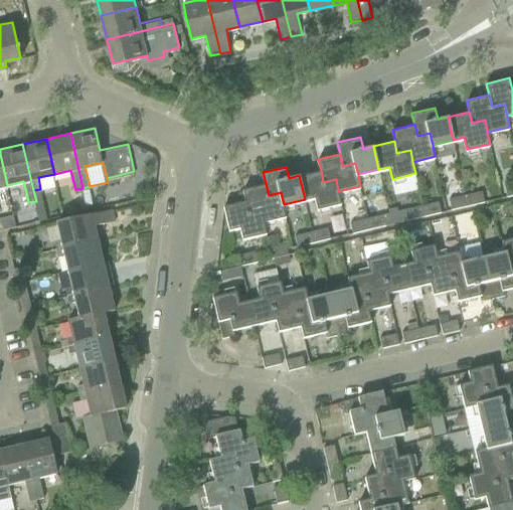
[(321,170),(299,175),(305,199),(315,196),(318,208),(341,203),(338,191),(336,179),(323,182),(321,170)]
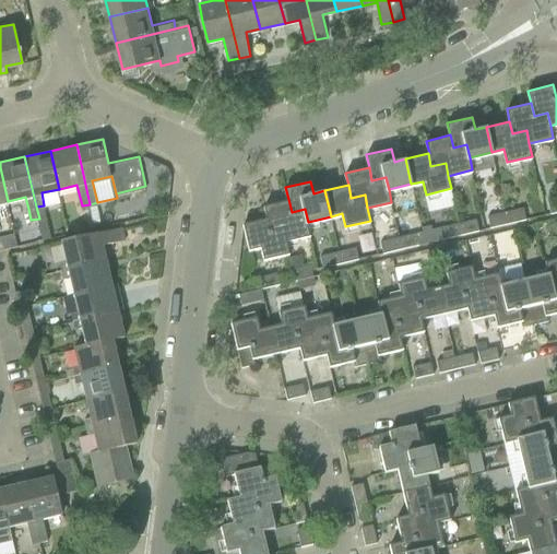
[(264,204),(268,217),(270,230),(283,227),(286,239),(310,234),(308,222),(305,209),(292,212),(288,199),(264,204)]
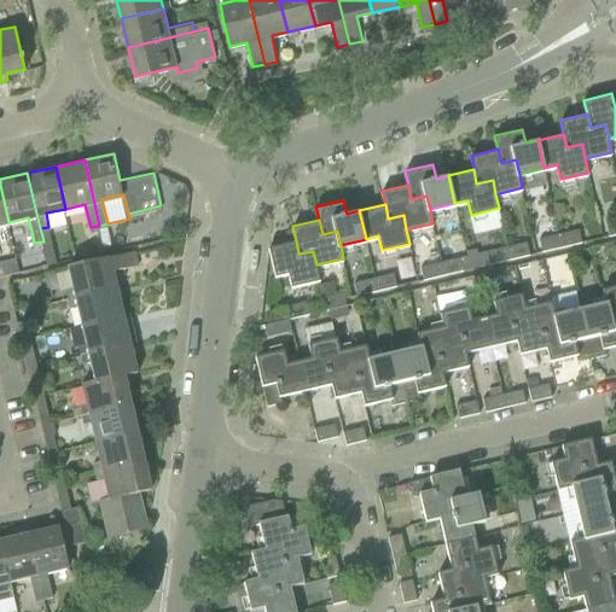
[(108,223),(99,226),(104,245),(112,244),(108,223)]
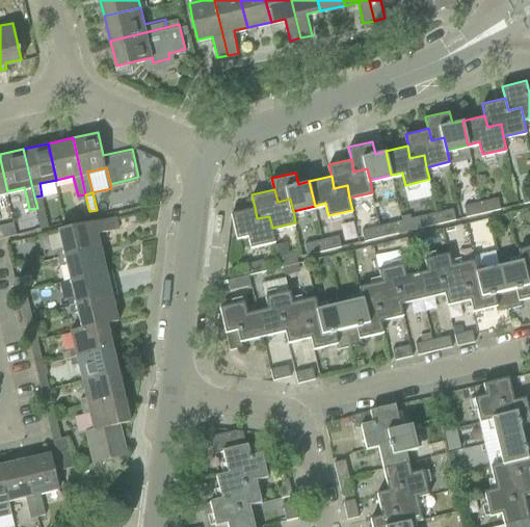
[(42,195),(34,196),(37,208),(40,218),(47,216),(44,204),(43,200),(42,195)]
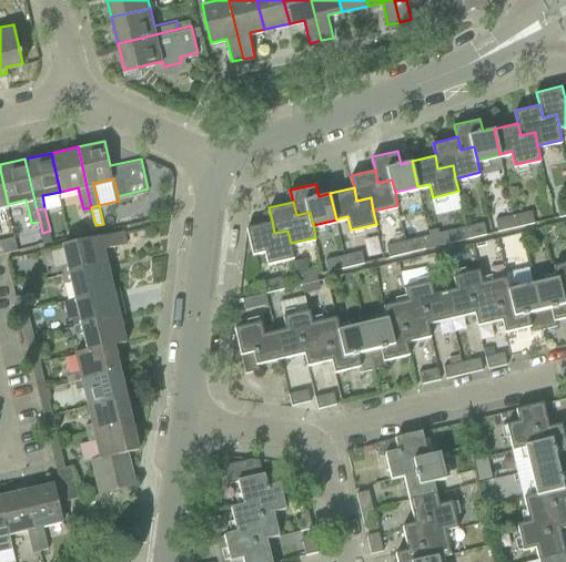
[(533,210),(514,214),(516,225),(535,221),(533,210)]
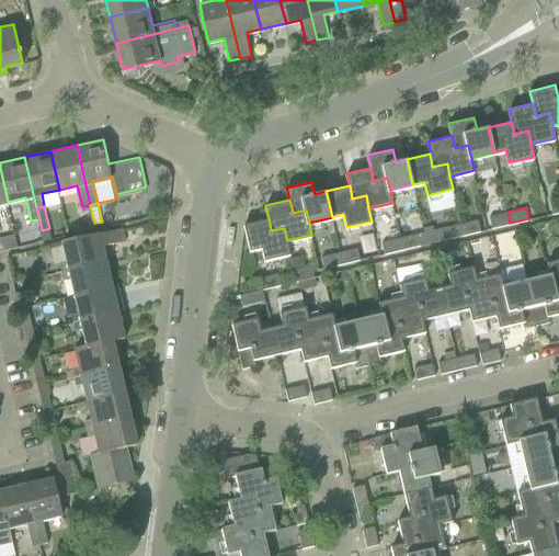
[(510,223),(508,212),(490,215),(493,226),(510,223)]
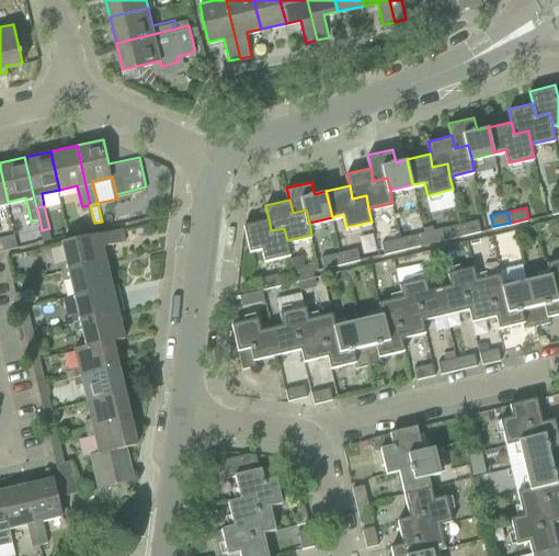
[(460,222),(464,234),(481,229),(479,217),(460,222)]
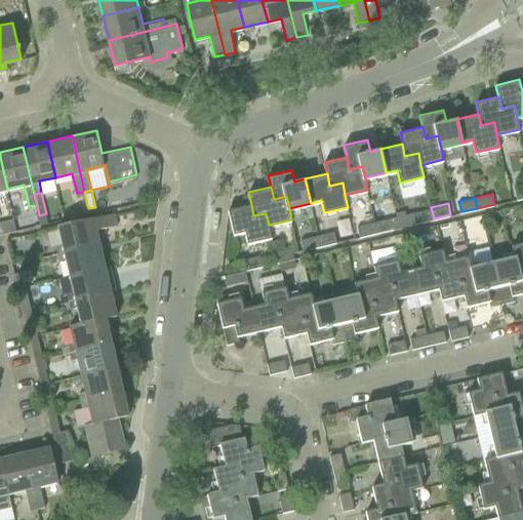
[(253,215),(251,204),(229,209),(234,233),(244,231),(247,242),(272,237),(269,225),(266,213),(253,215)]
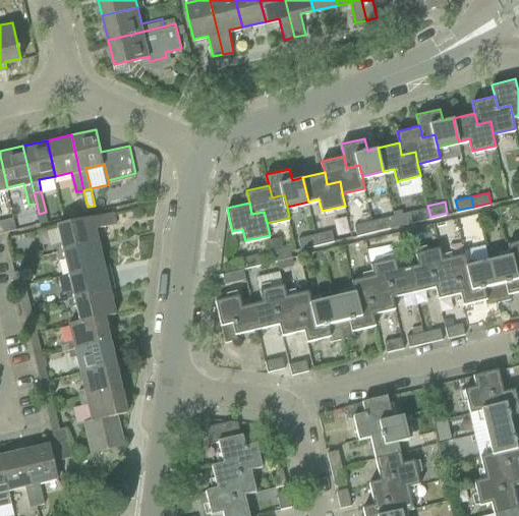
[(430,217),(427,206),(411,210),(414,221),(430,217)]
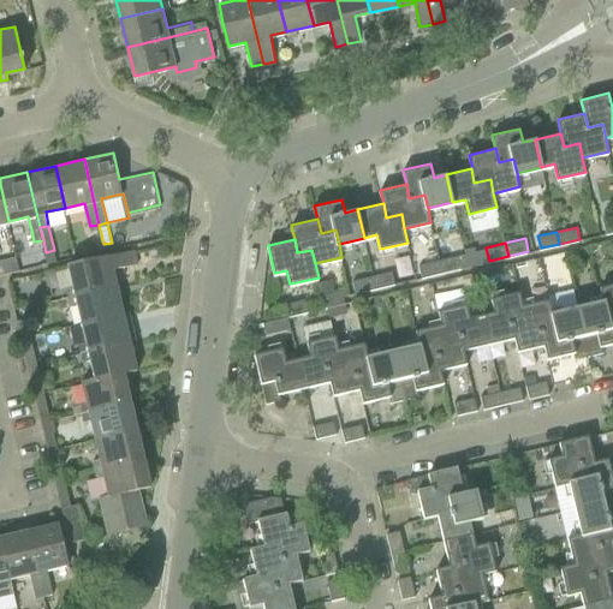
[(475,245),(465,248),(469,264),(480,262),(475,245)]
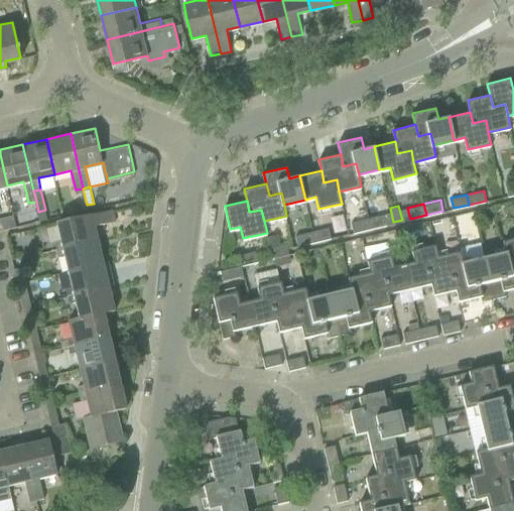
[(54,240),(56,247),(98,237),(95,224),(115,219),(112,208),(96,212),(57,221),(61,239),(54,240)]
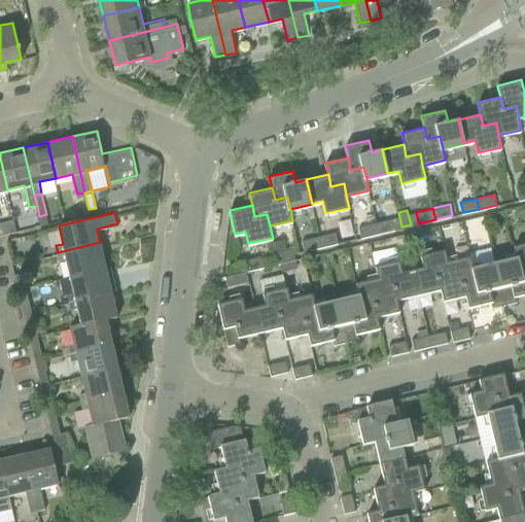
[(46,214),(39,216),(41,227),(49,224),(46,214)]
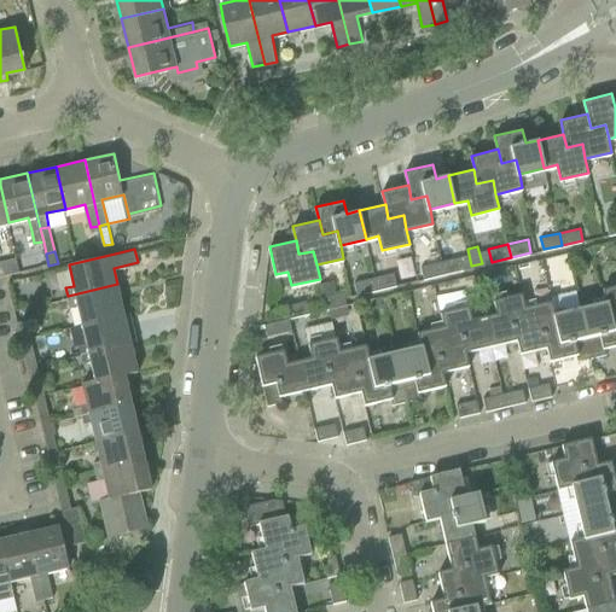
[(17,255),(0,258),(0,273),(21,269),(17,255)]
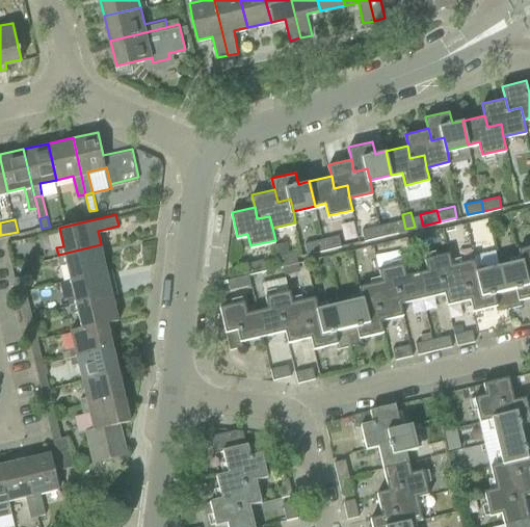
[(396,220),(379,225),(382,235),(398,231),(396,220)]
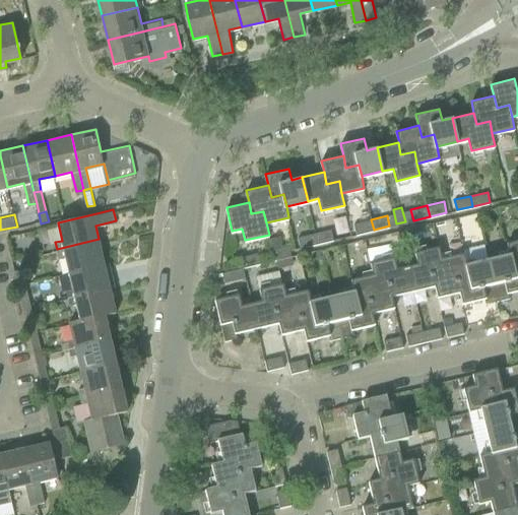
[(374,230),(371,219),(353,223),(355,234),(374,230)]
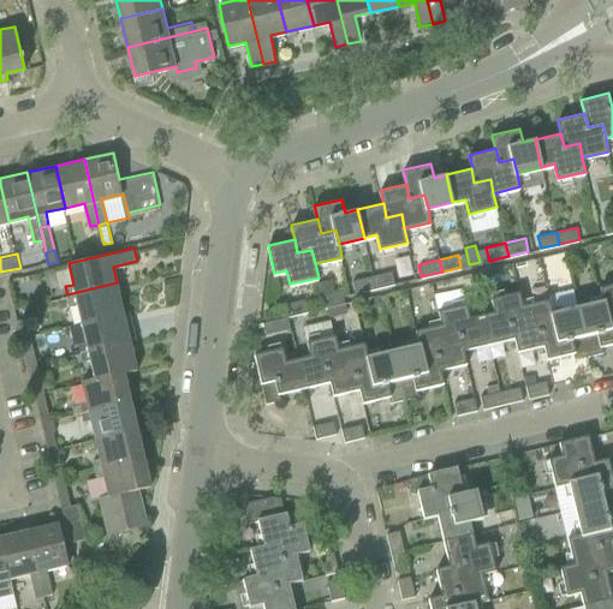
[(392,270),(373,275),(375,287),(394,284),(392,270)]
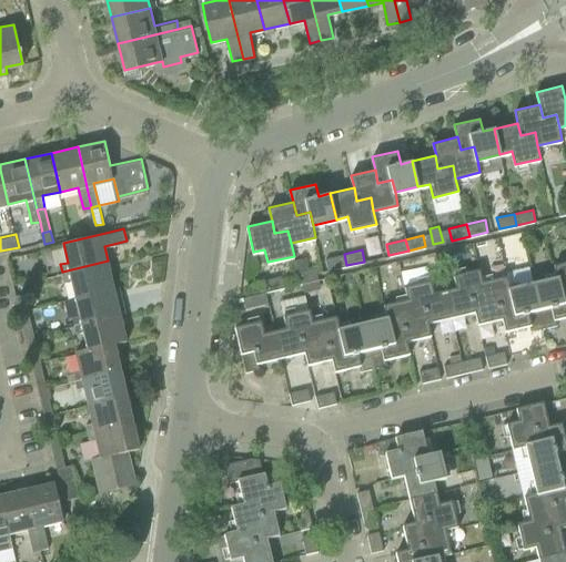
[(346,265),(344,254),(325,258),(329,269),(346,265)]
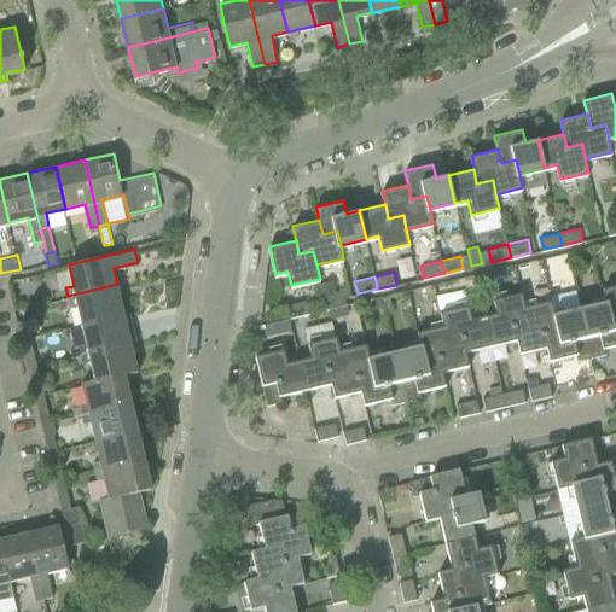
[(77,303),(82,322),(115,314),(125,313),(117,284),(68,296),(70,304),(77,303)]
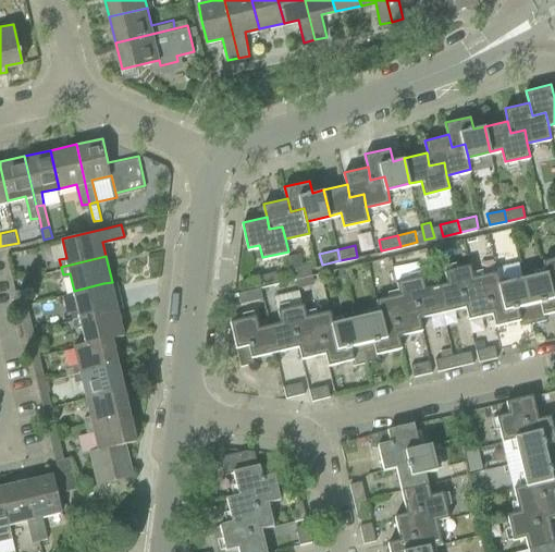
[(554,257),(544,259),(547,272),(550,284),(554,283),(554,257)]
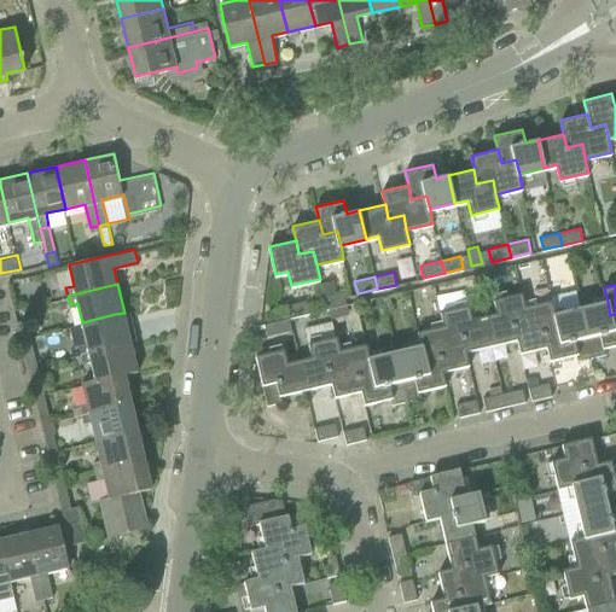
[(324,296),(326,307),(346,302),(343,291),(324,296)]
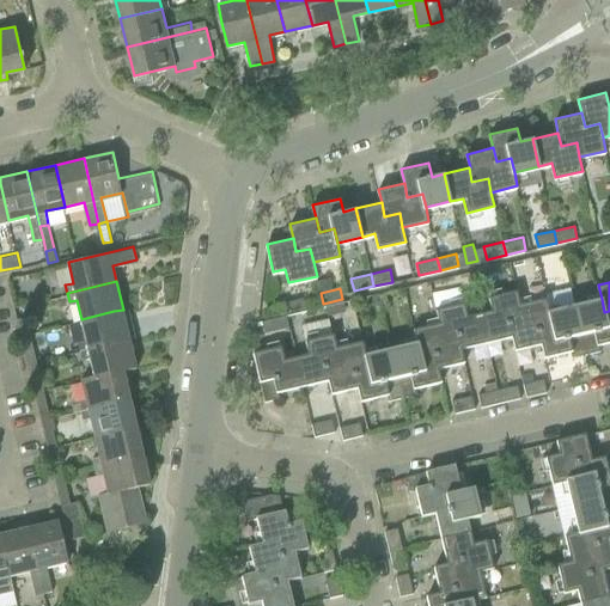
[(493,310),(480,312),(487,341),(512,335),(508,320),(524,317),(520,304),(518,289),(489,297),(493,310)]
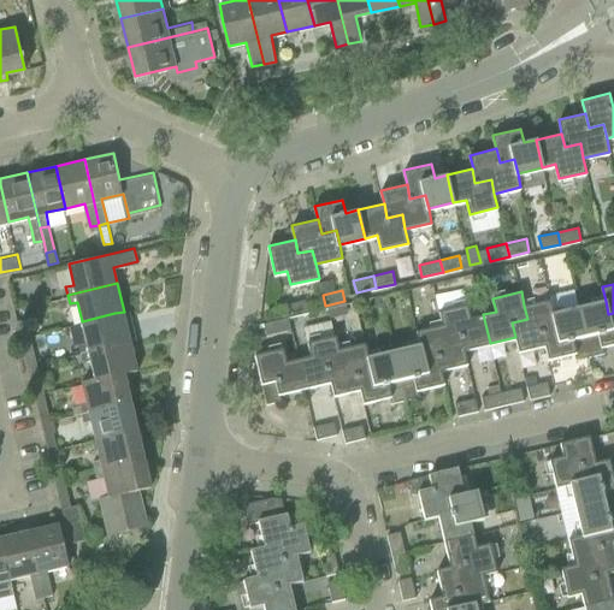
[(389,292),(383,294),(387,309),(393,307),(389,292)]
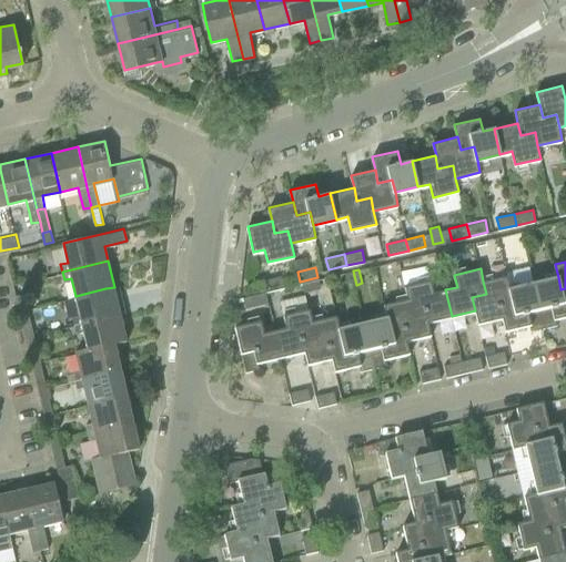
[(264,278),(266,290),(285,286),(282,274),(264,278)]
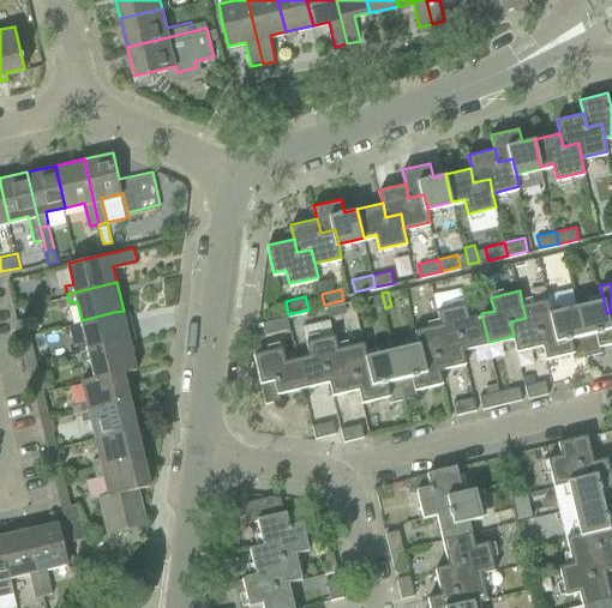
[(549,298),(522,305),(526,318),(510,321),(514,336),(517,349),(544,343),(540,329),(556,325),(552,312),(549,298)]
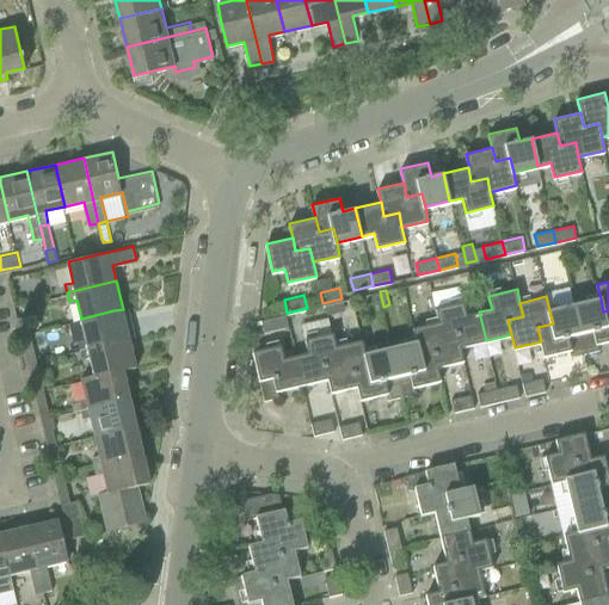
[(601,298),(574,304),(585,352),(598,349),(597,343),(608,339),(608,310),(603,312),(601,298)]
